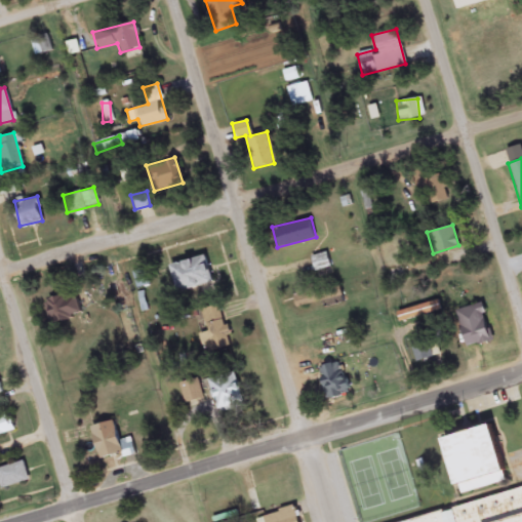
[(312,270),(327,267),(325,252),(310,254),(312,270)]
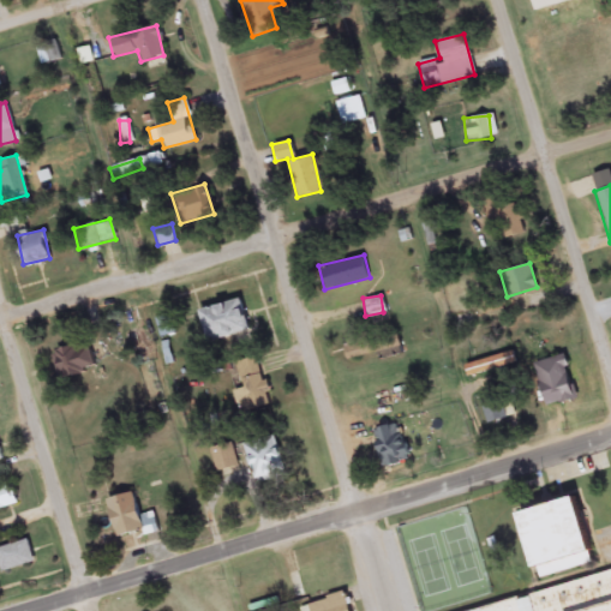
[(205,340),(232,334),(234,345),(249,341),(239,299),(197,309),(205,340)]
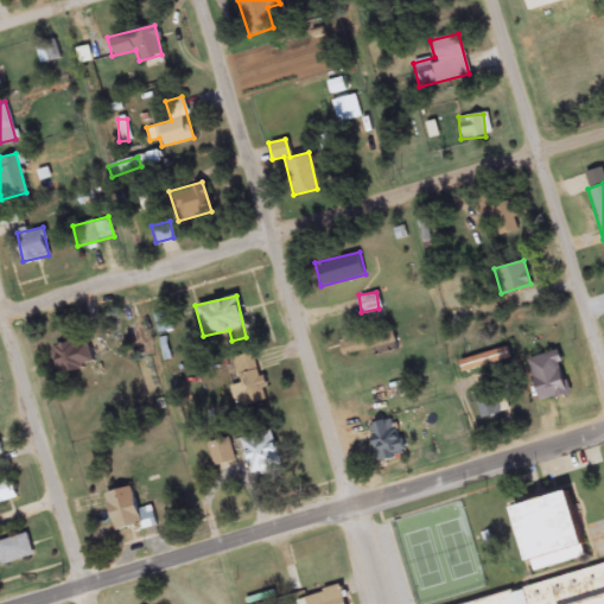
[(152,313),(157,334),(167,331),(164,311),(152,313)]
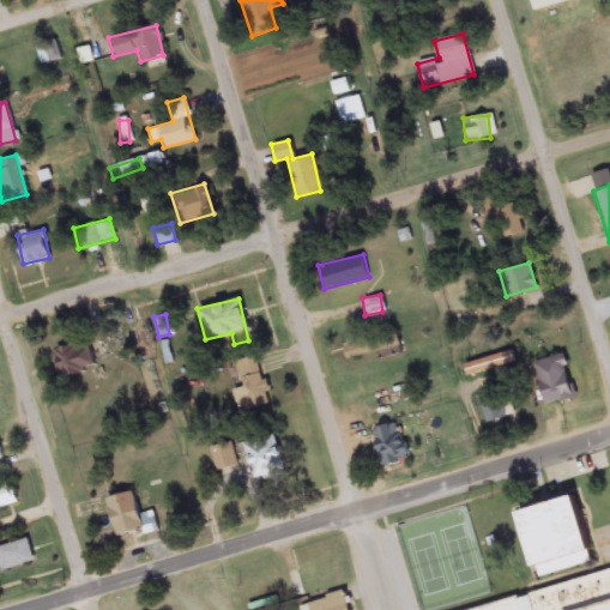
[(343,357),(397,356),(397,334),(343,336),(343,357)]
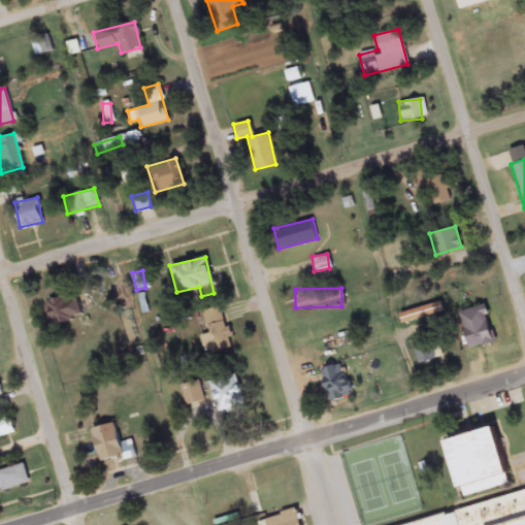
[(79,315),(73,293),(42,302),(48,324),(79,315)]
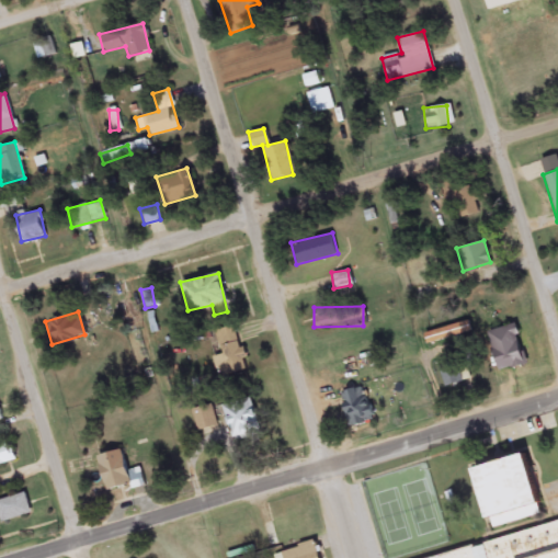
[(469,330),(466,320),(423,333),(426,344),(469,330)]
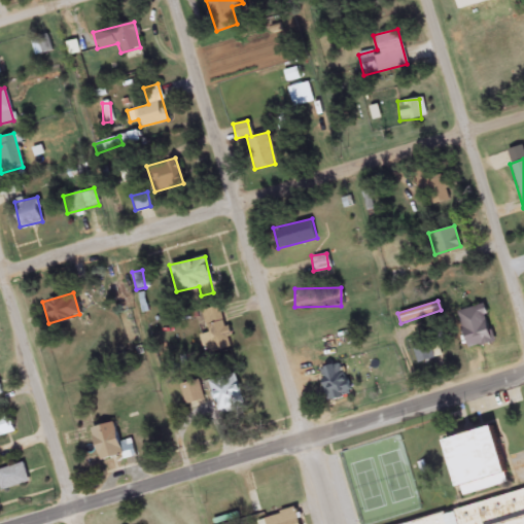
[(493,339),(477,304),(456,313),(473,349),(493,339)]
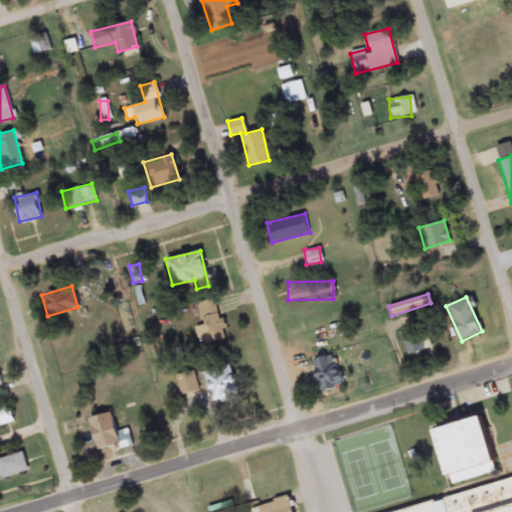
[(202,325),(194,327),(199,345),(225,338),(214,298),(196,303),(202,325)]
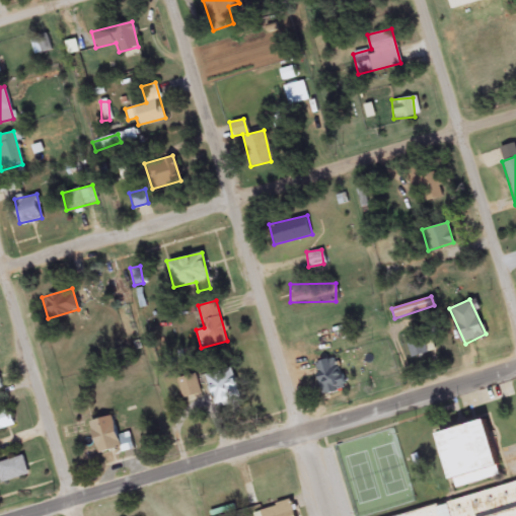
[(411,357),(428,351),(420,328),(402,335),(411,357)]
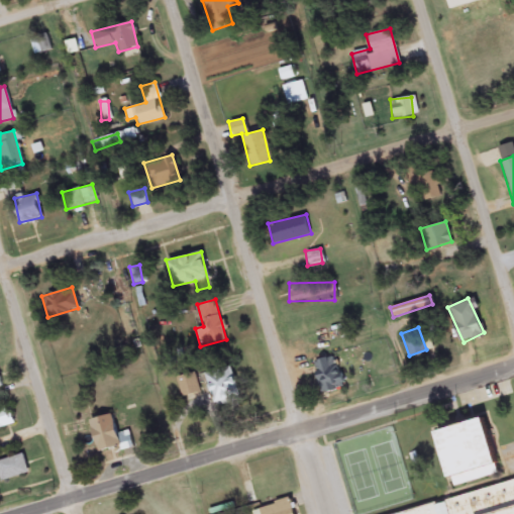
[(342,385),(330,355),(310,364),(322,393),(342,385)]
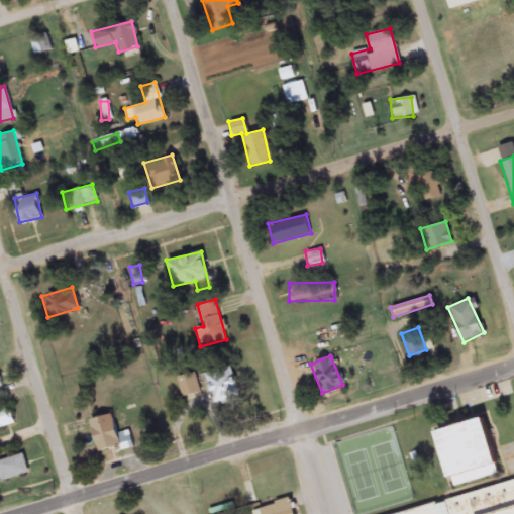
[(233,402),(233,369),(208,369),(208,402),(233,402)]
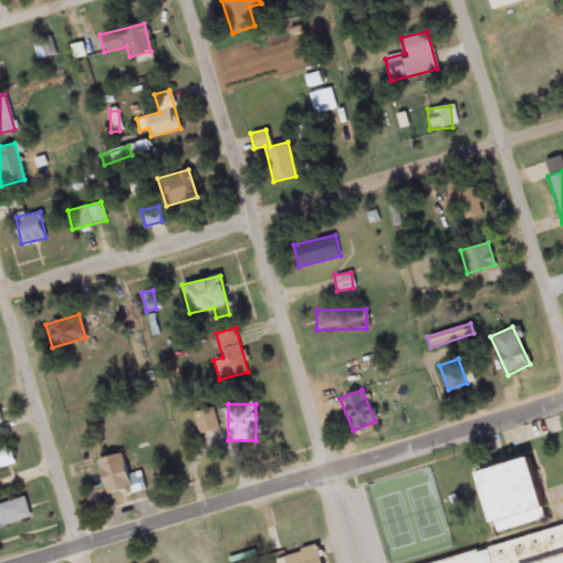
[(0,466),(13,461),(7,442),(0,445),(0,466)]
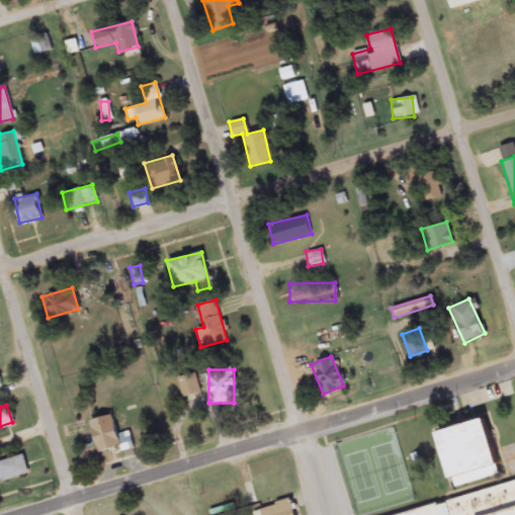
[(97,452),(118,446),(109,414),(88,420),(97,452)]
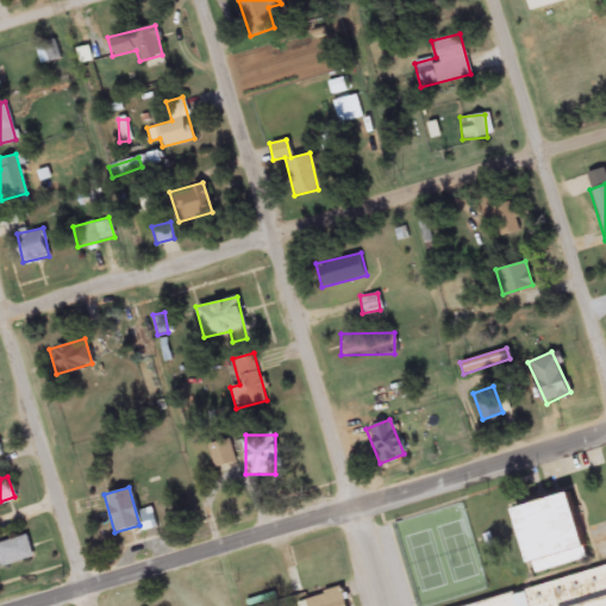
[(511,507),(532,576),(587,558),(566,491),(538,499),(511,507)]
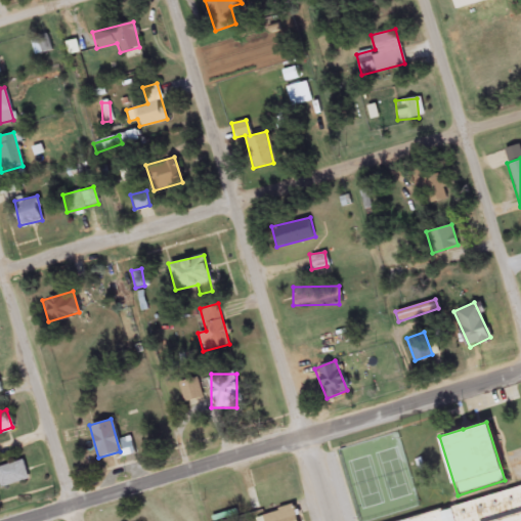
[(0,486),(27,479),(22,460),(0,465),(0,486)]
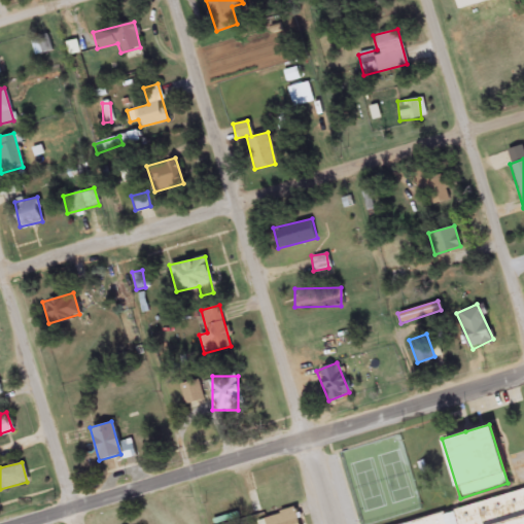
[(392,523),(523,487),(523,523),(392,523)]
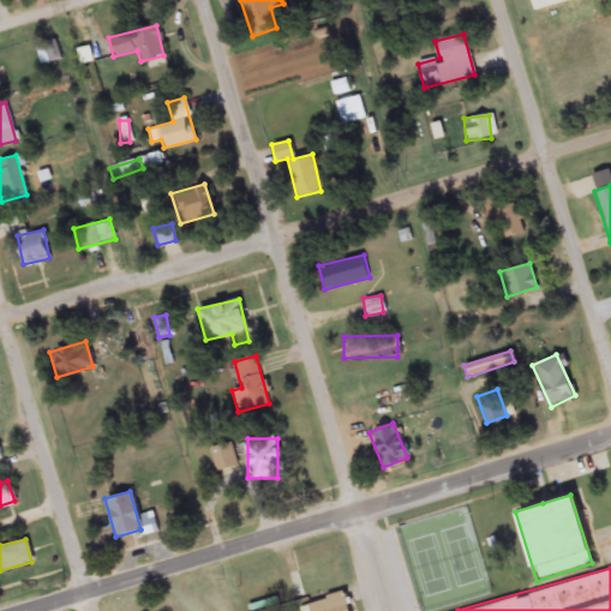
[(301,604),(304,610),(348,610),(343,592),(301,604)]
